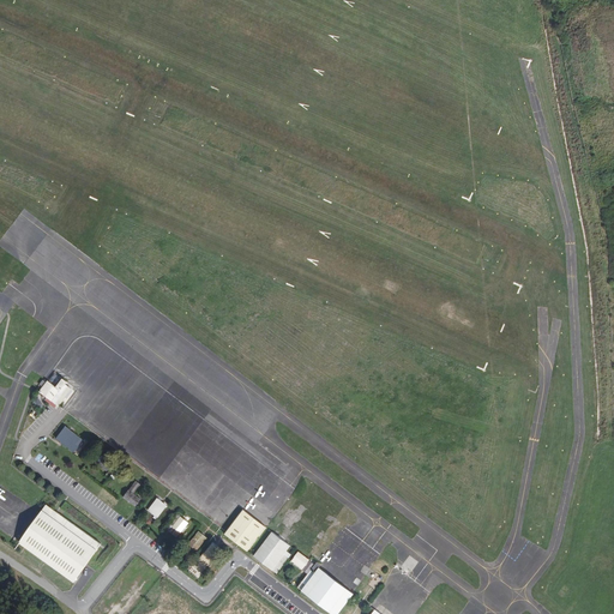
[(55,389),(47,384),(41,391),(60,405),(71,391),(65,386),(67,384),(61,380),(55,389)]
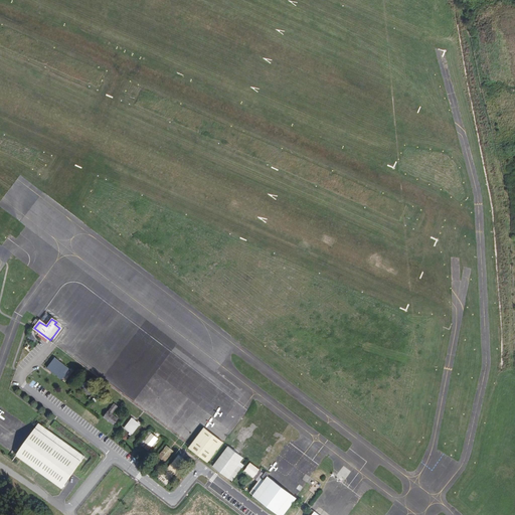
[(69,368),(54,357),(46,368),(51,371),(61,379),(69,368)]
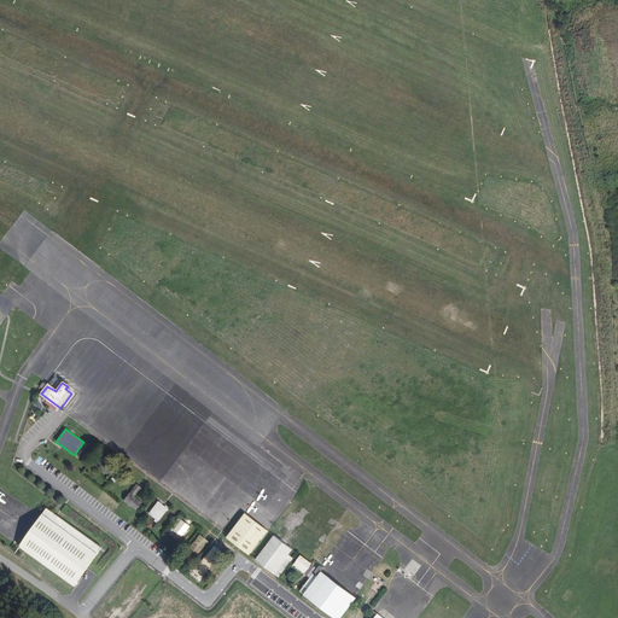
[(112,466),(103,459),(98,466),(108,473),(112,466)]
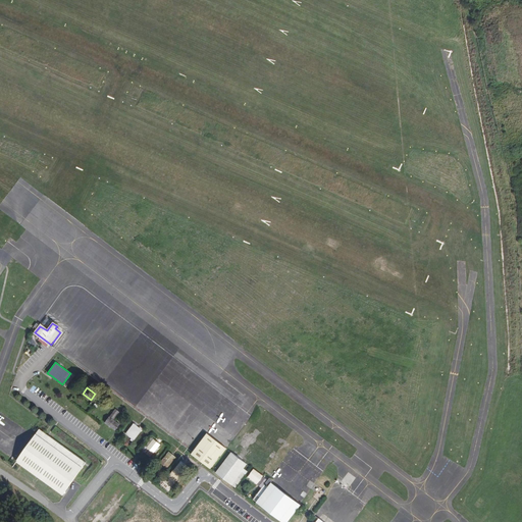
[(119,412),(115,409),(105,422),(114,430),(119,424),(114,419),(119,412)]
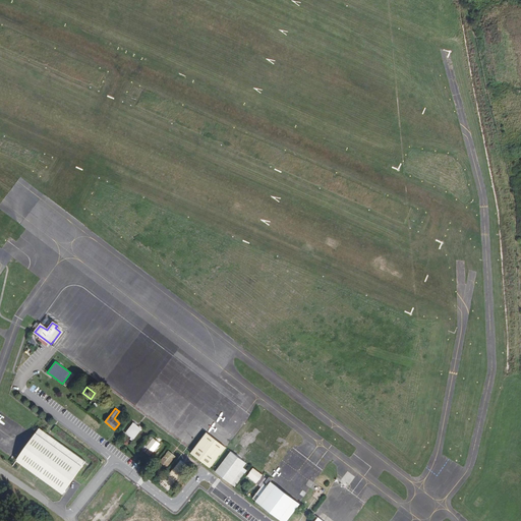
[(141,428),(134,422),(125,432),(129,436),(133,440),(141,428)]
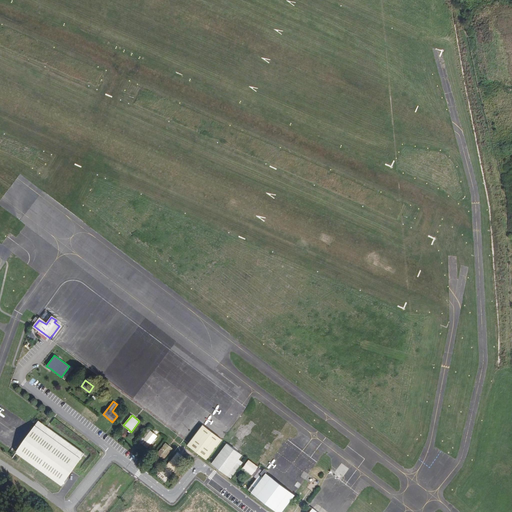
[(34,426),(16,452),(21,456),(62,485),(84,454),(43,425),(38,421),(34,426)]
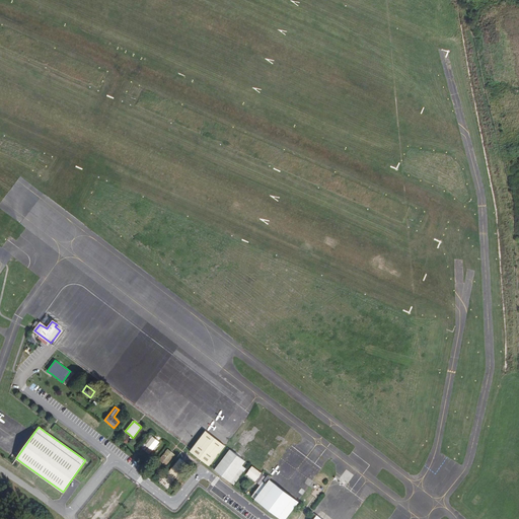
[(225,444),(206,430),(192,449),(190,451),(209,466),(225,444)]
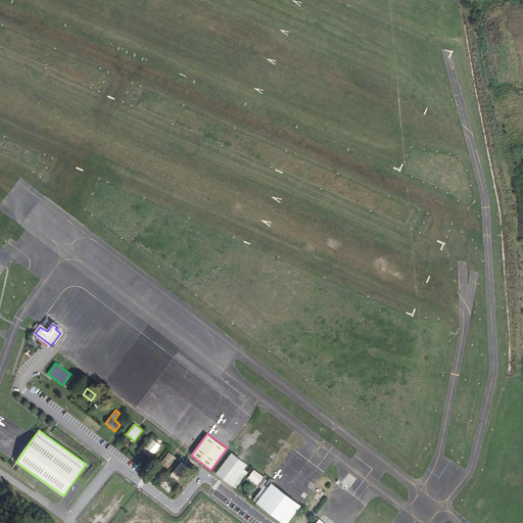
[(160,444),(154,440),(147,448),(146,446),(143,449),(151,456),(160,444)]
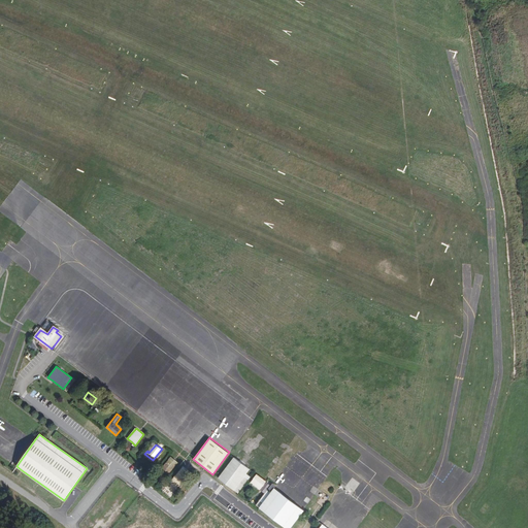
[(177,462),(171,457),(158,472),(165,479),(177,462)]
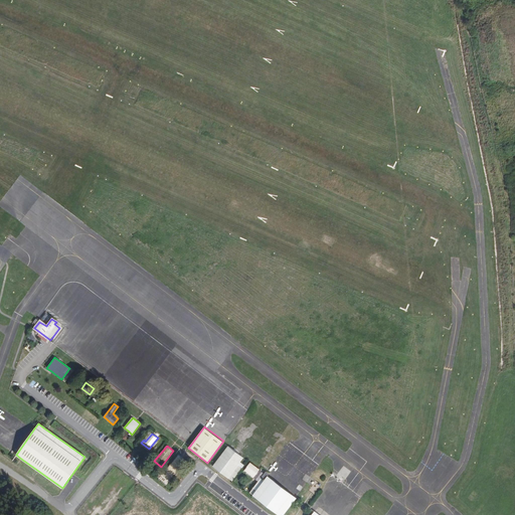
[(232,481),(244,465),(240,463),(244,458),(228,447),(213,467),(232,481)]
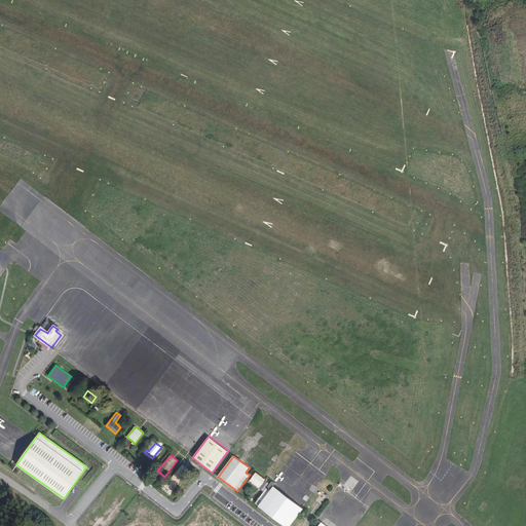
[(189,471),(182,464),(166,484),(174,490),(189,471)]
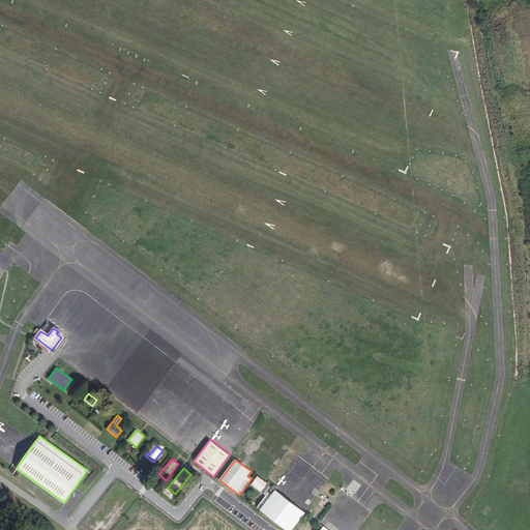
[(288,529),(291,529),(304,511),(275,490),(276,488),(273,486),(272,488),(258,477),(253,484),(266,495),(261,503),(264,505),(261,509),(288,529)]
